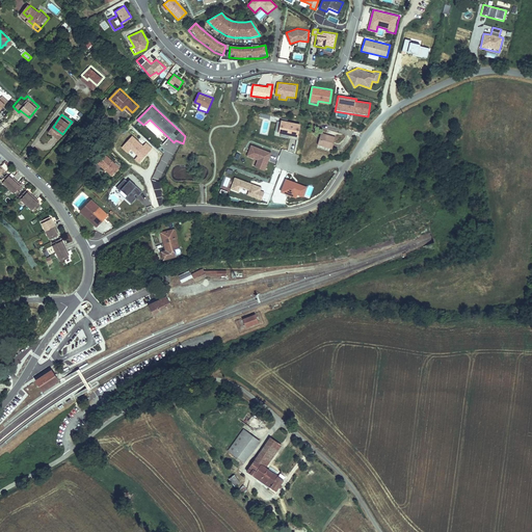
[(300,125),(281,121),(276,134),(297,138),(300,125)]
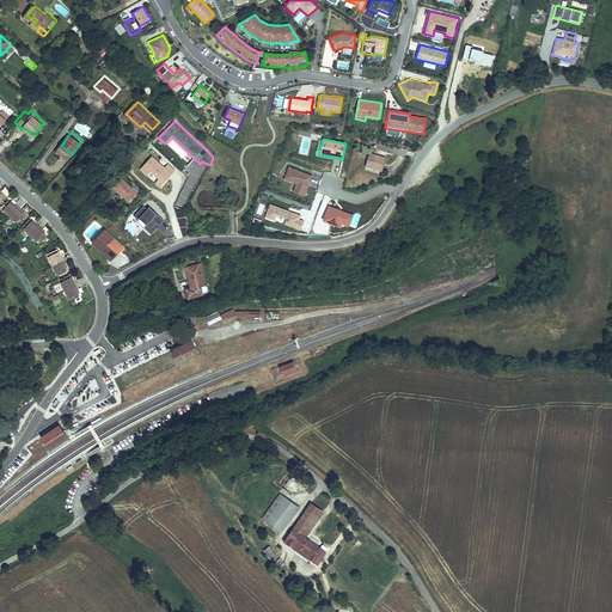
[(72,154),(61,146),(57,150),(69,158),(72,154)]
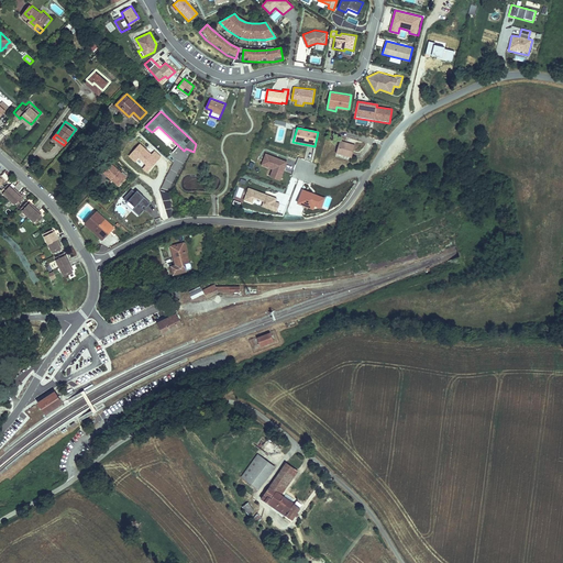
[(340,141),(335,154),(351,158),(355,145),(340,141)]
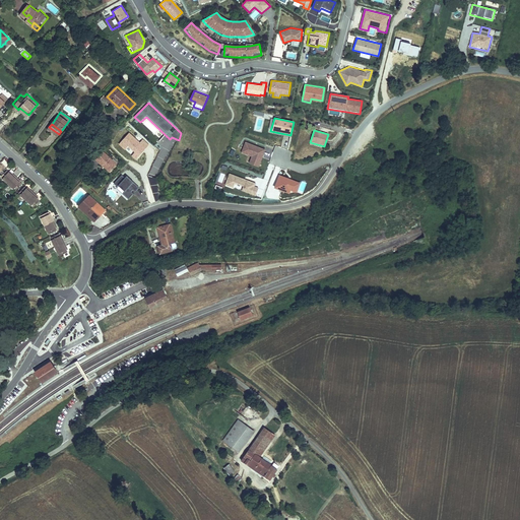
[(140,141),(128,132),(117,144),(136,160),(149,145),(142,139),(140,141)]
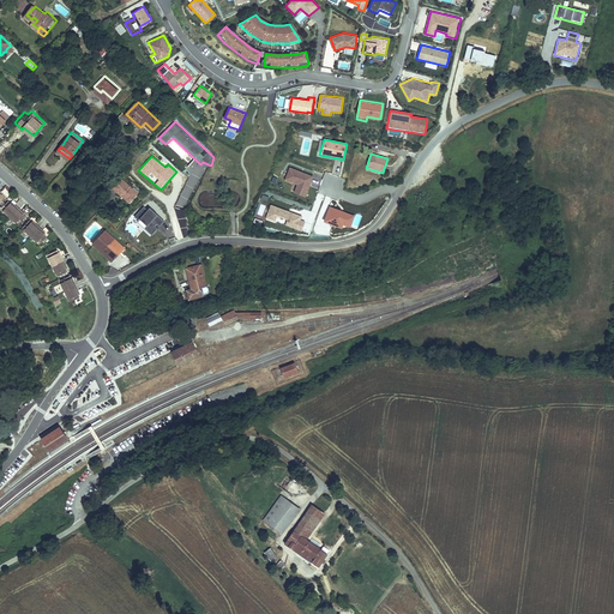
[(314,178),(289,168),(284,181),(295,186),(294,194),(306,199),(314,178)]
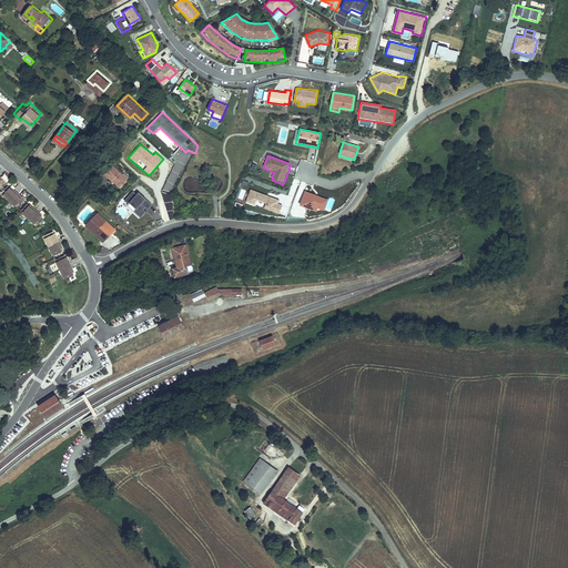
[(129,179),(113,165),(105,174),(112,180),(114,178),(123,185),(129,179)]
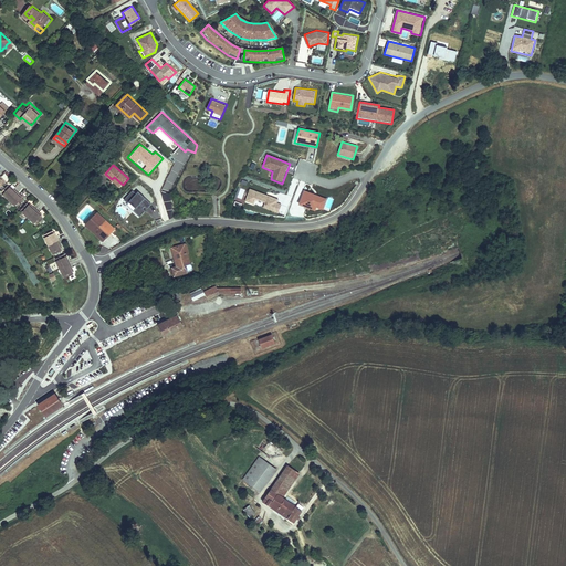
[(2,173),(0,175),(0,186),(3,188),(9,181),(8,179),(8,178),(2,173)]
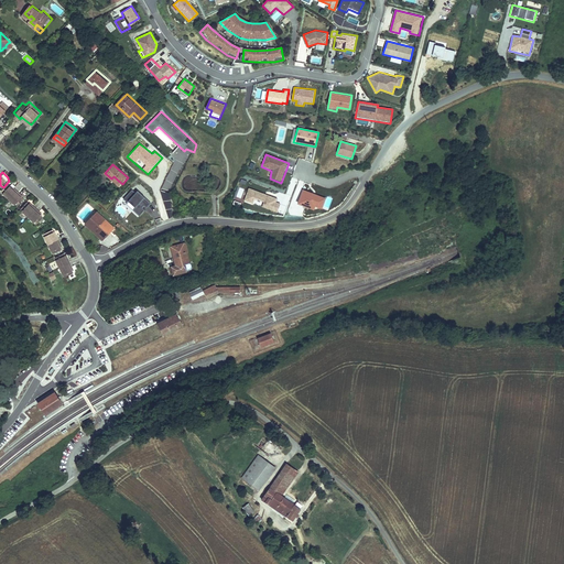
[(122,184),(114,176),(111,179),(119,186),(122,184)]
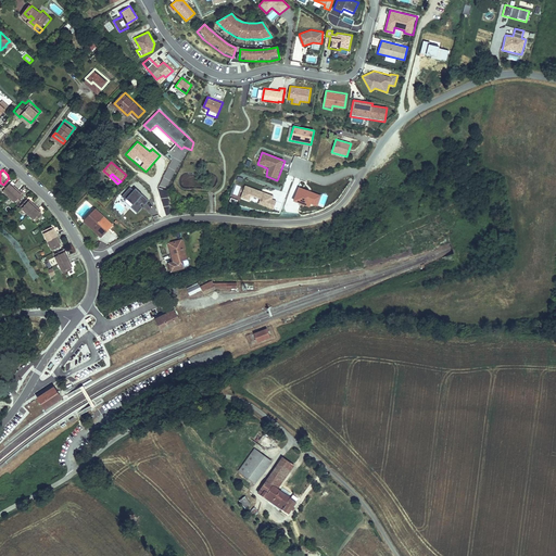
[(13,181),(8,188),(15,196),(23,187),(16,181),(15,182),(13,181)]
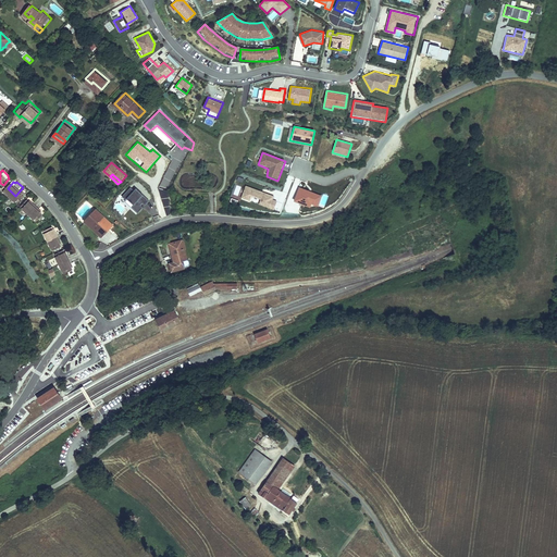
[(134,190),(130,186),(121,198),(139,213),(150,200),(137,188),(134,190)]
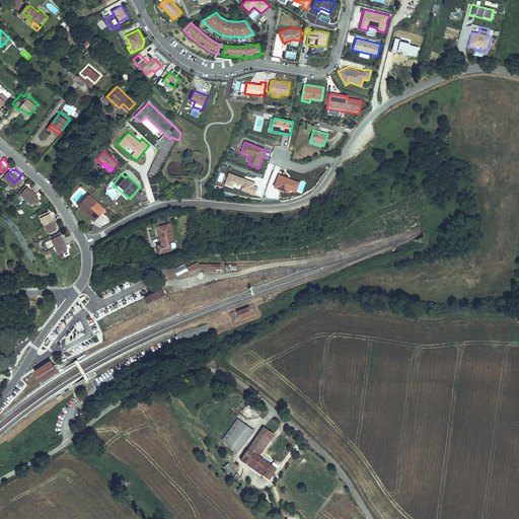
[(255,183),(228,173),(223,187),(255,197),(258,189),(254,188),(255,183)]
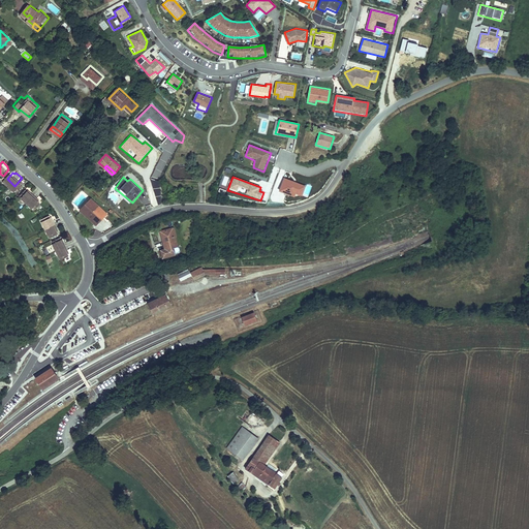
[(22,178),(14,186),(23,192),(28,186),(27,184),(28,183),(22,178)]
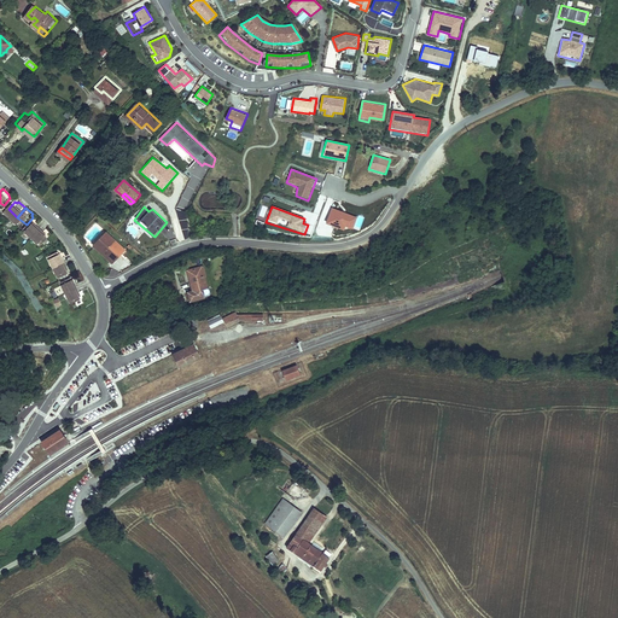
[(356,219),(331,209),(326,225),(343,231),(345,228),(351,229),(356,219)]
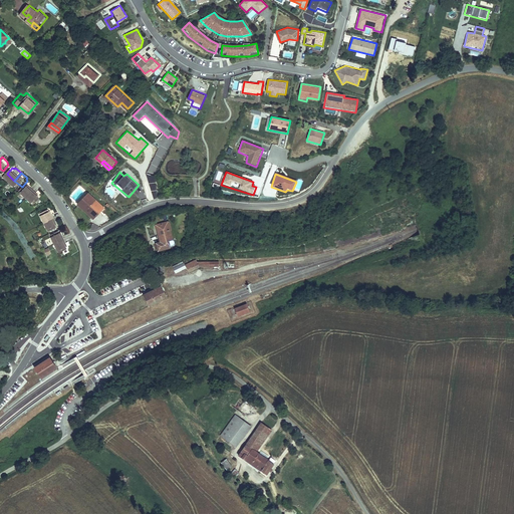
[(31,184),(29,182),(24,189),(32,196),(38,188),(32,183),(31,184)]
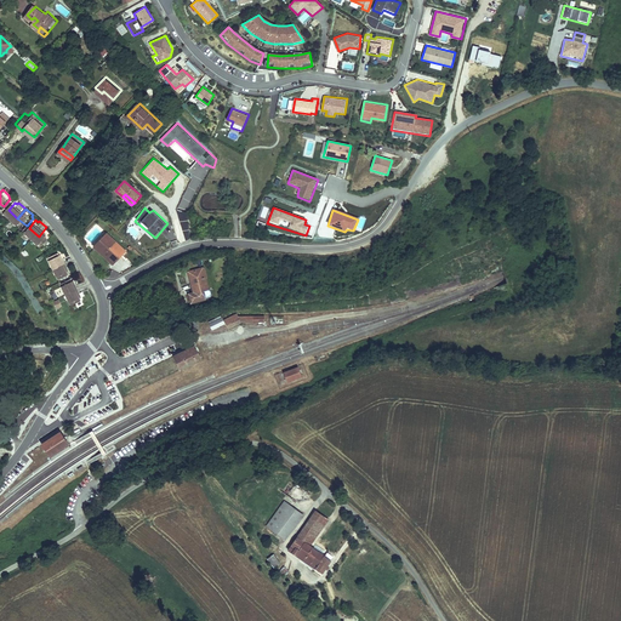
[(91,243),(103,229),(96,224),(85,237),(91,243)]
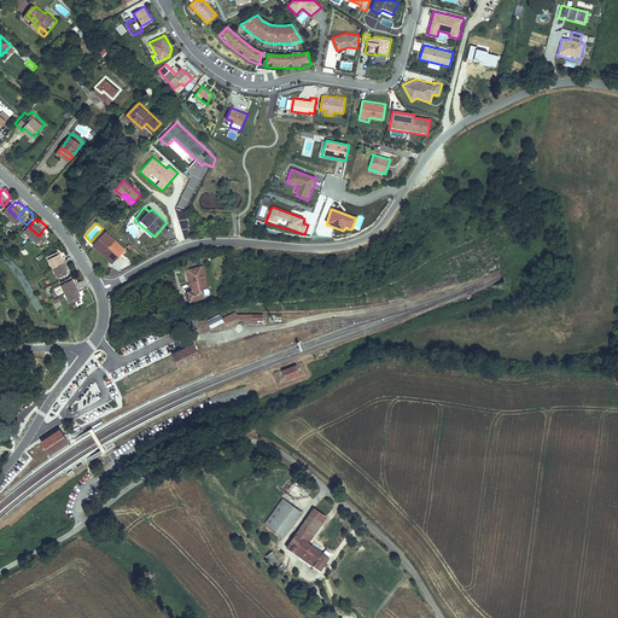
[(46,226),(39,235),(47,243),(54,234),(52,233),(53,231),(46,226)]
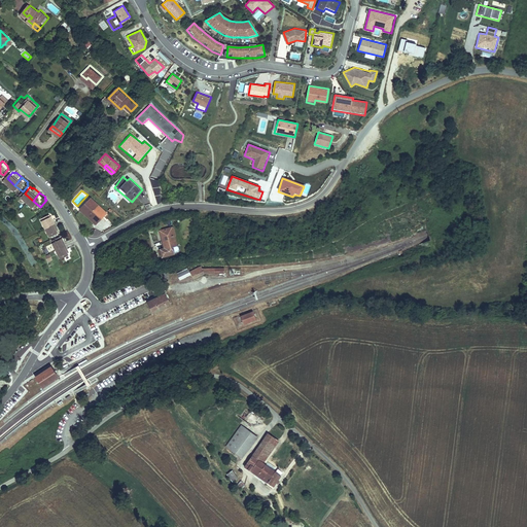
[(106,212),(91,199),(80,210),(96,223),(106,212)]
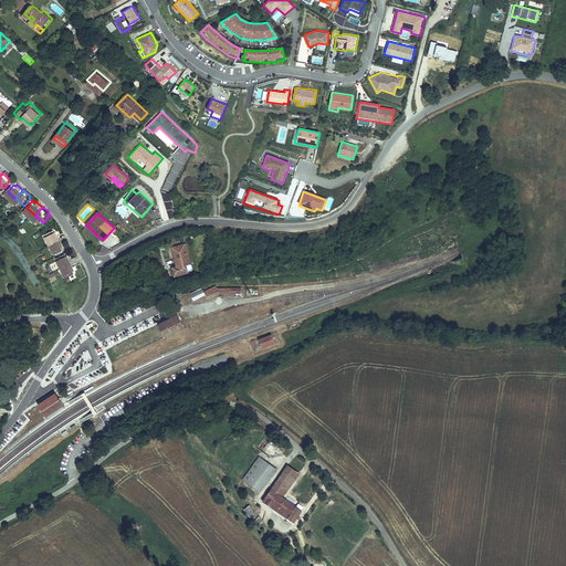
[(54,231),(45,236),(56,255),(65,250),(64,248),(65,247),(58,232),(55,233),(54,231)]
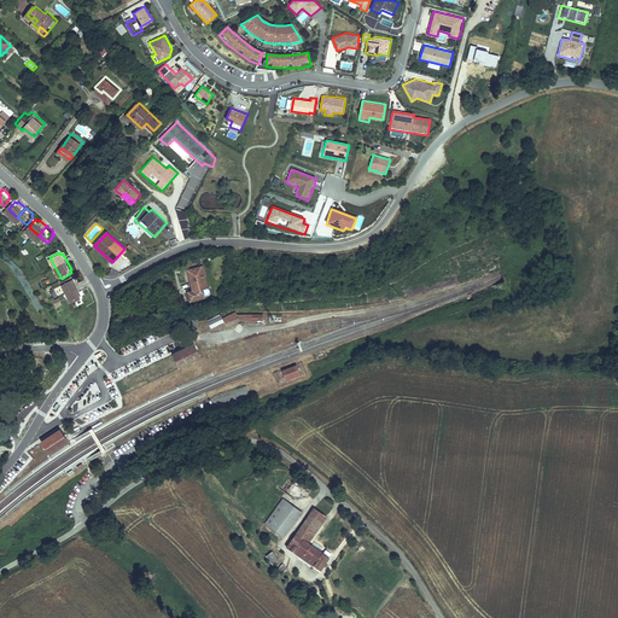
[(204,278),(202,267),(190,269),(192,280),(190,281),(192,291),(187,292),(190,301),(202,298),(199,289),(204,287),(202,278),(204,278)]
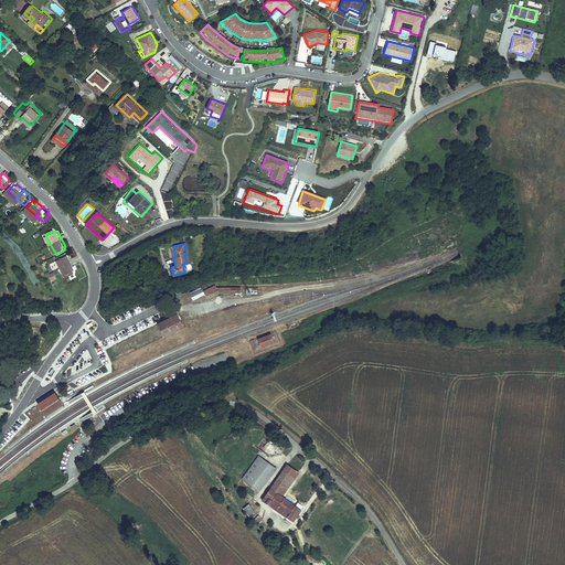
[(67,254),(59,258),(70,277),(78,273),(76,270),(78,269),(70,255),(68,256),(67,254)]
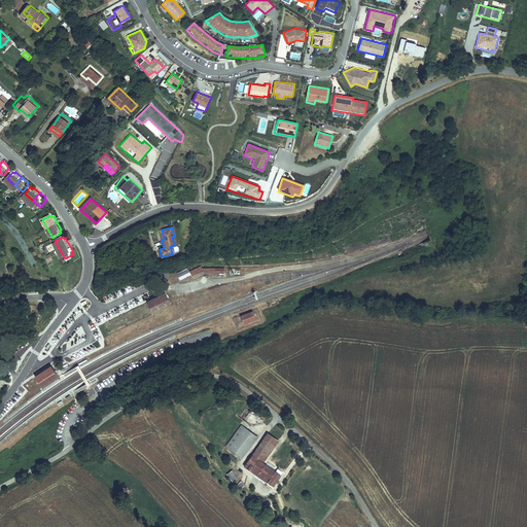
[(44,256),(47,262),(54,260),(50,254),(44,256)]
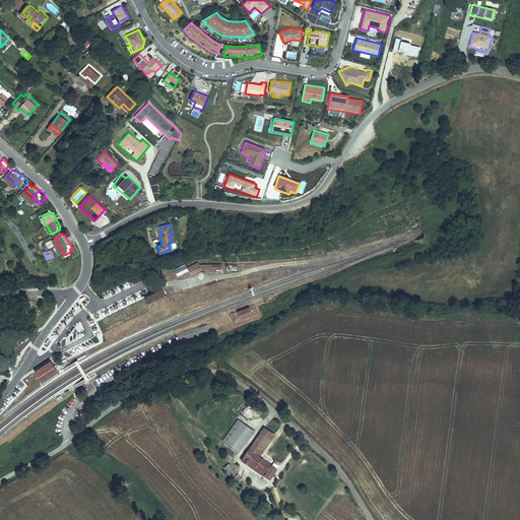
[(195,265),(189,268),(192,274),(202,269),(221,269),(221,265),(200,265),(196,267),(195,265)]
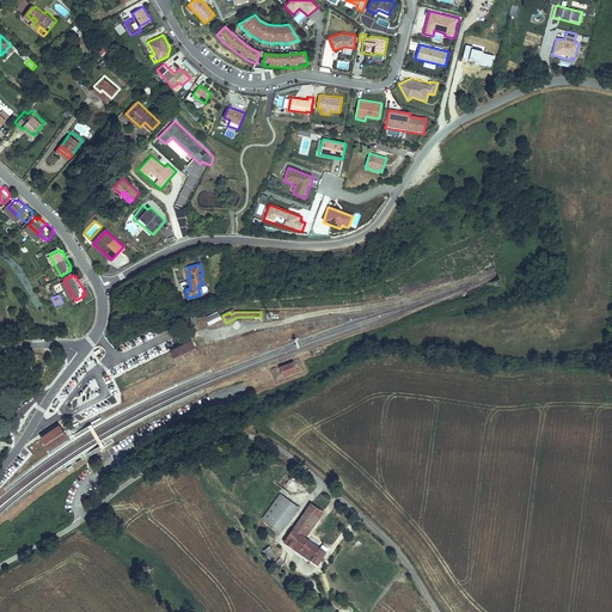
[(219,313),(207,318),(210,324),(222,319),(219,313)]
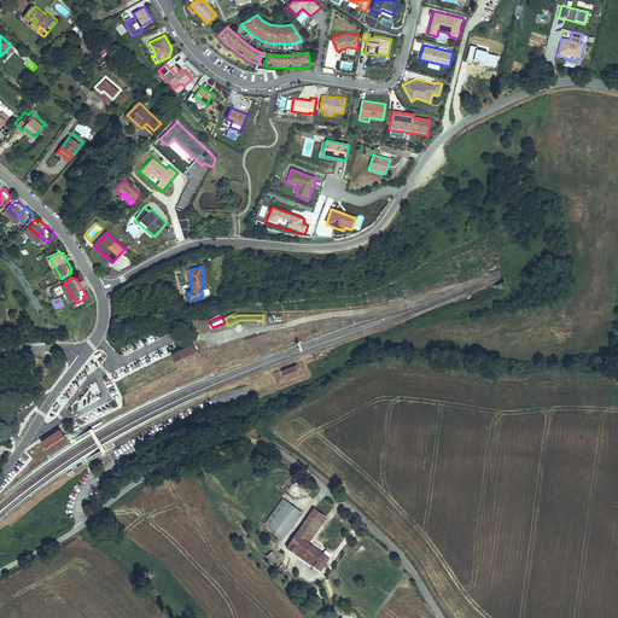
[(180,320),(172,324),(174,331),(182,327),(180,320)]
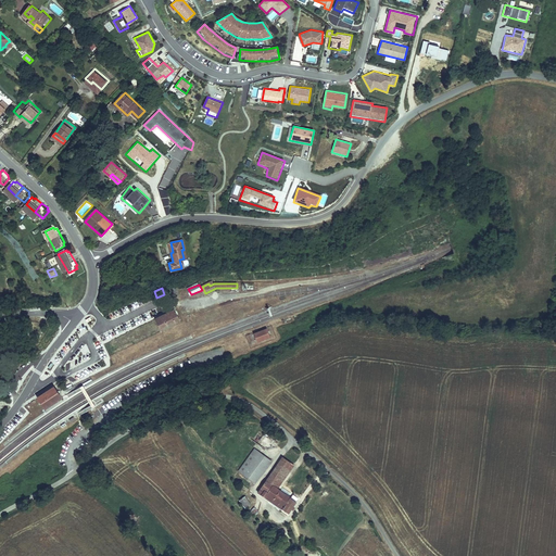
[(174,308),(156,317),(162,329),(180,320),(174,308)]
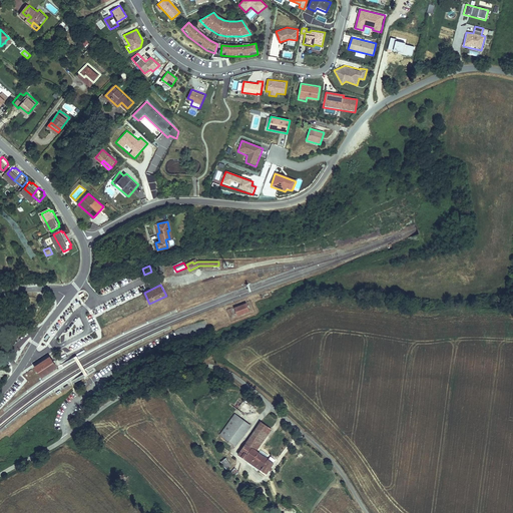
[(237,315),(249,311),(246,303),(234,308),(237,315)]
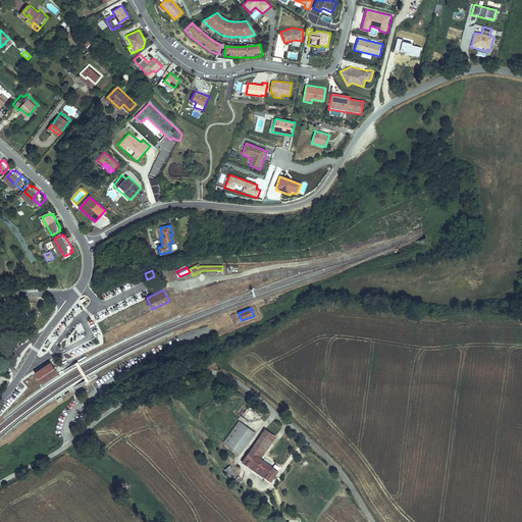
[(53,365),(38,374),(44,383),(59,373),(53,365)]
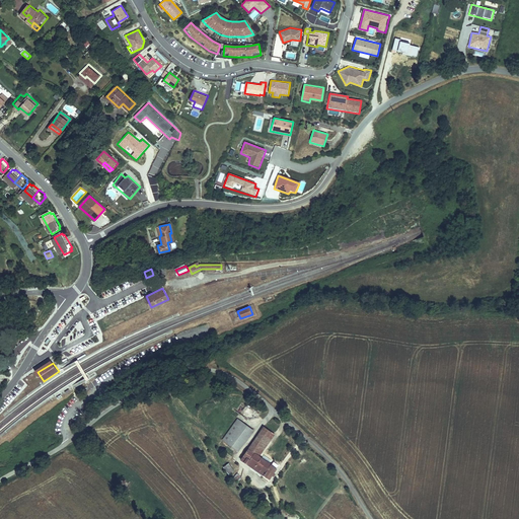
[(253,435),(237,423),(232,430),(236,432),(225,447),(237,457),(253,435)]
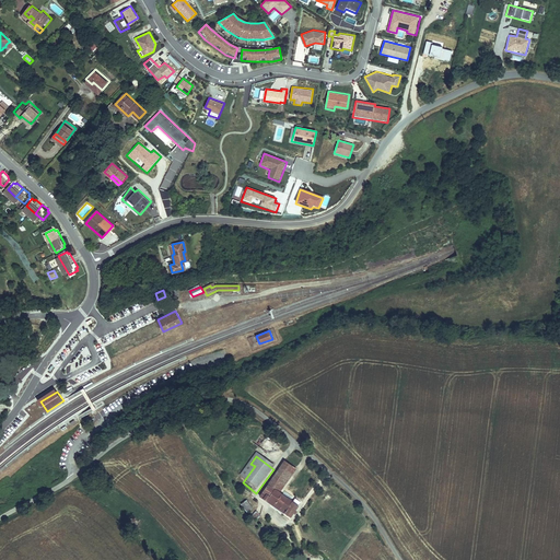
[(283,465),(279,471),(292,480),(296,474),(283,465)]
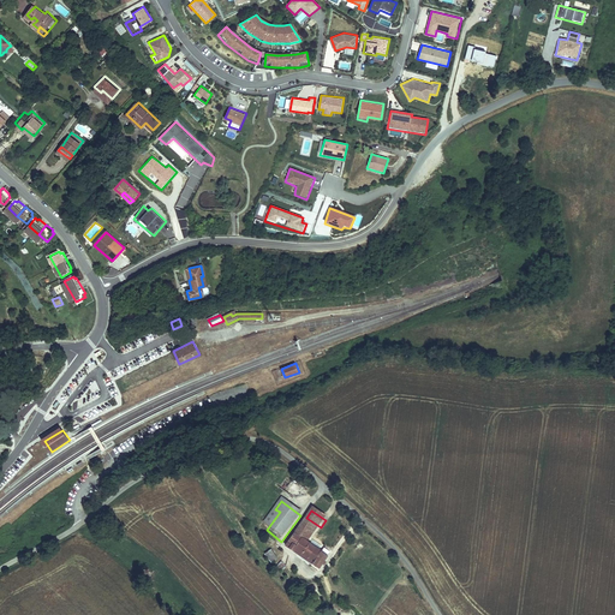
[(306,518),(285,550),(318,574),(328,561),(308,547),(321,527),(306,518)]
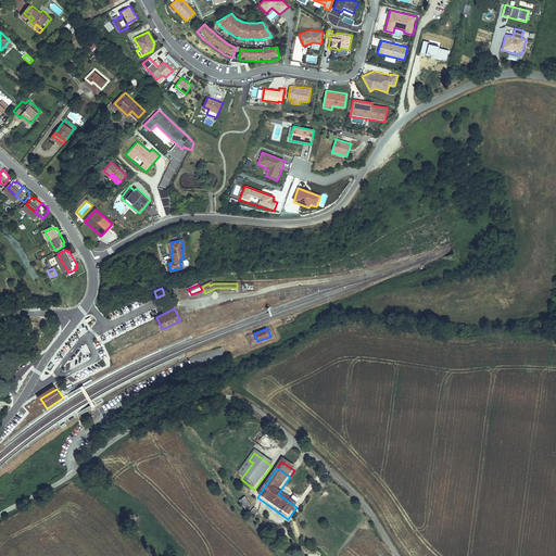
[(247,501),(240,504),(244,513),(251,509),(247,501)]
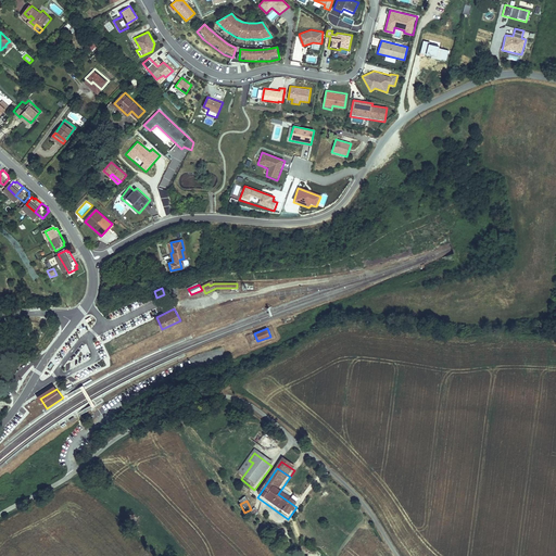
[(253,508),(248,515),(252,519),(258,512),(253,508)]
